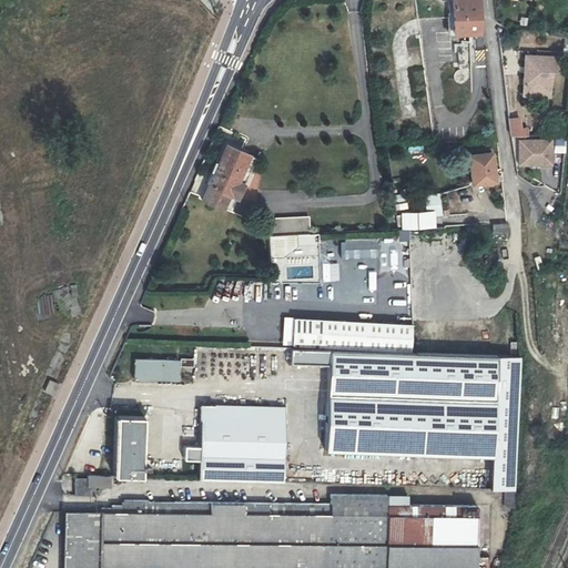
[(477,33),(476,0),(452,0),(453,33),(477,33)]
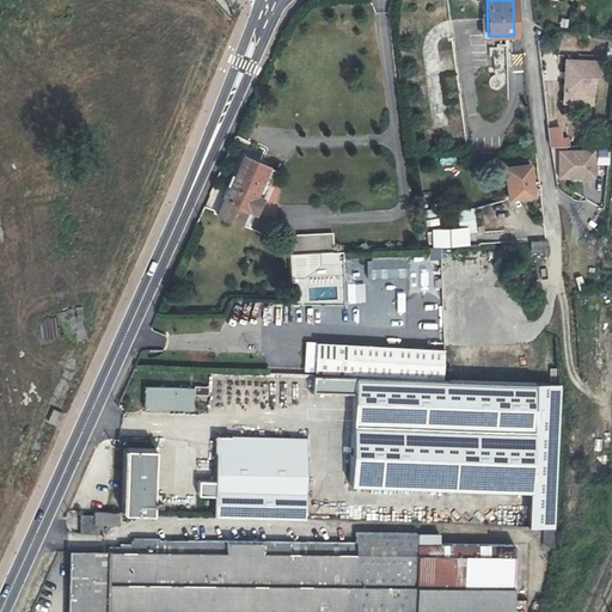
[(595,62),(565,60),(564,102),(589,104),(592,75),(595,75),(595,62)]
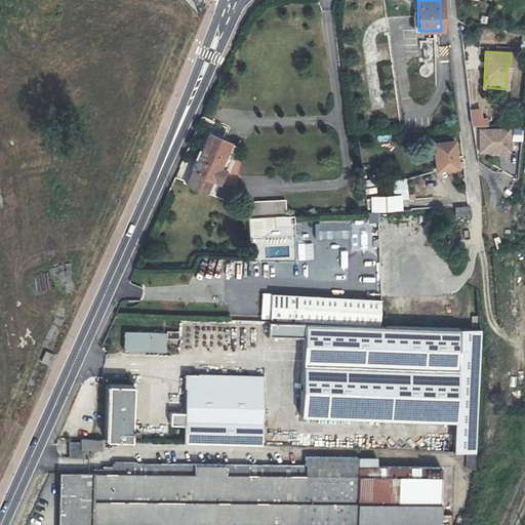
[(480,109),(471,110),(473,125),(487,126),(488,119),(481,118),(480,109)]
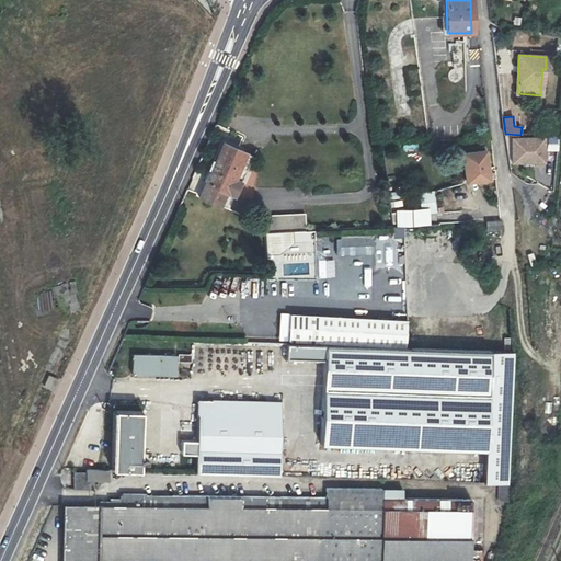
[(512,138),(511,164),(546,165),(547,138),(512,138)]
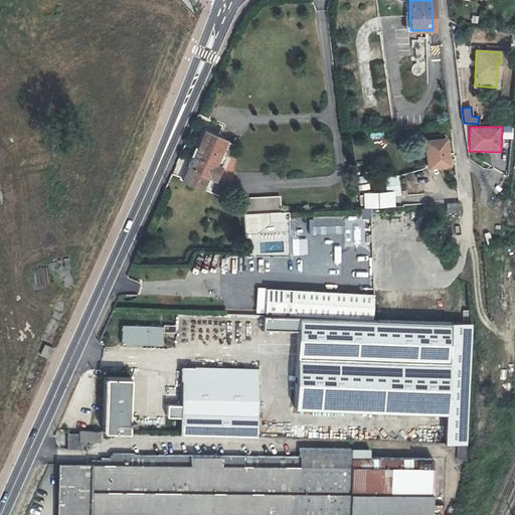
[(203,132),(187,168),(207,175),(213,178),(229,143),(203,132)]
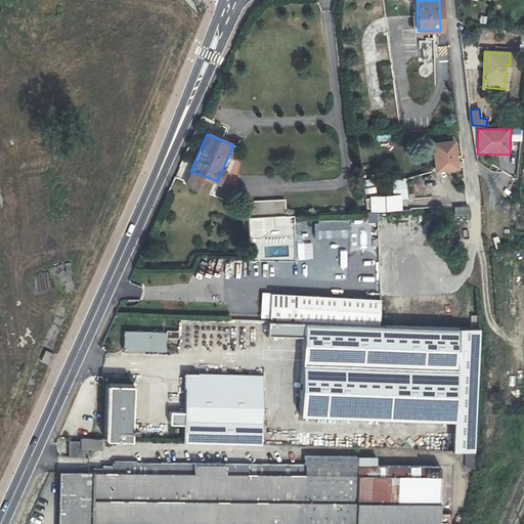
[(452,142),(433,144),(436,170),(456,168),(452,142)]
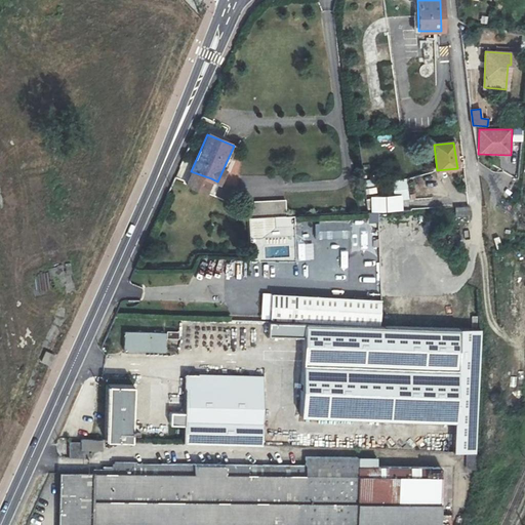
[(187,182),(206,190),(211,178),(191,171),(187,182)]
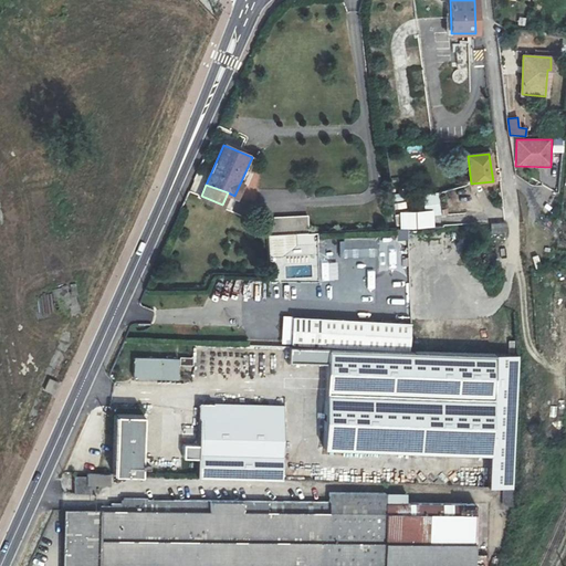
[(241,201),(248,203),(254,189),(249,186),(241,201)]
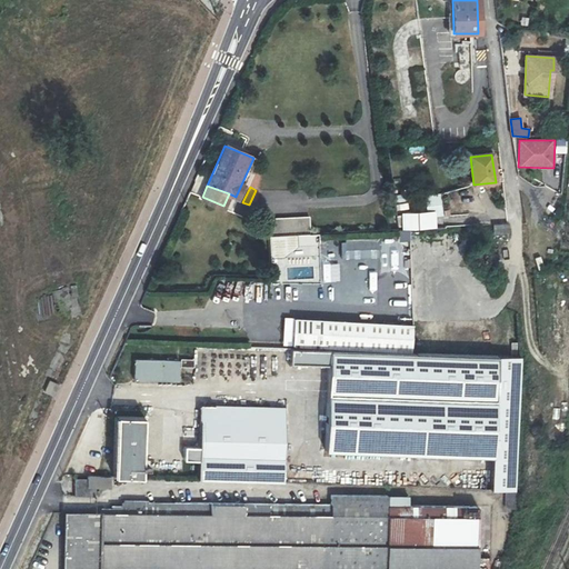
[(399,231),(437,229),(437,217),(442,217),(441,195),(427,196),(428,212),(398,213),(399,231)]
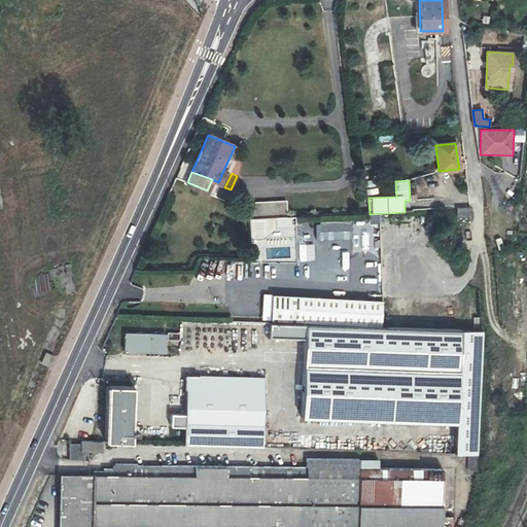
[(206,192),(207,190),(187,182),(186,185),(206,192)]
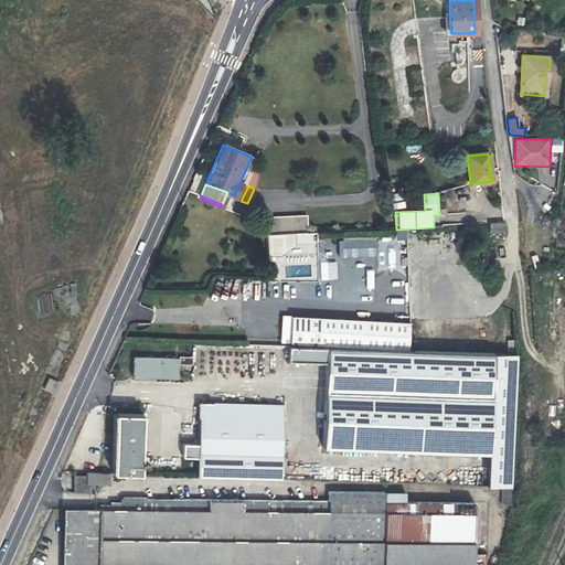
[(265,219),(266,235),(306,233),(306,217),(265,219)]
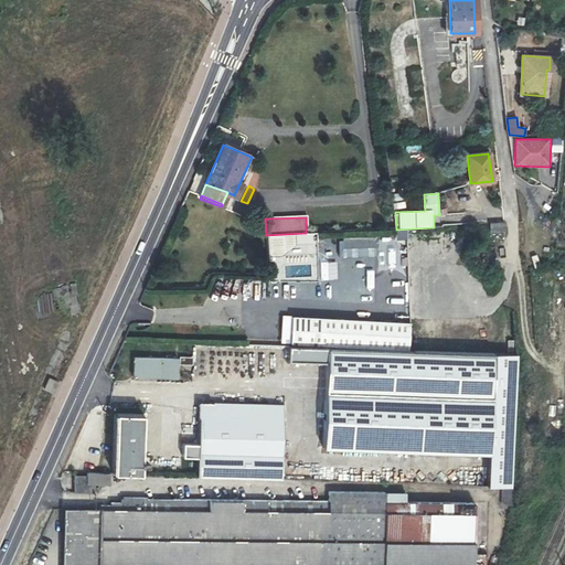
[(503,233),(505,233),(504,223),(490,224),(490,240),(503,238),(503,233)]
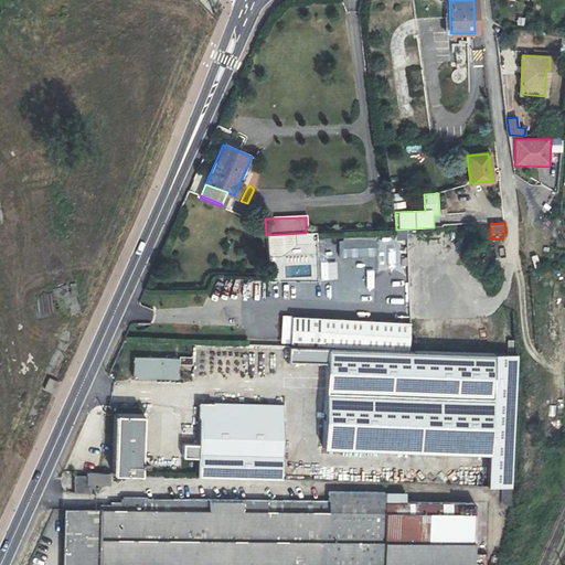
[(407,232),(317,240),(318,255),(329,254),(330,262),(348,259),(349,268),(355,268),(355,258),(369,257),(368,247),(408,243),(407,232)]
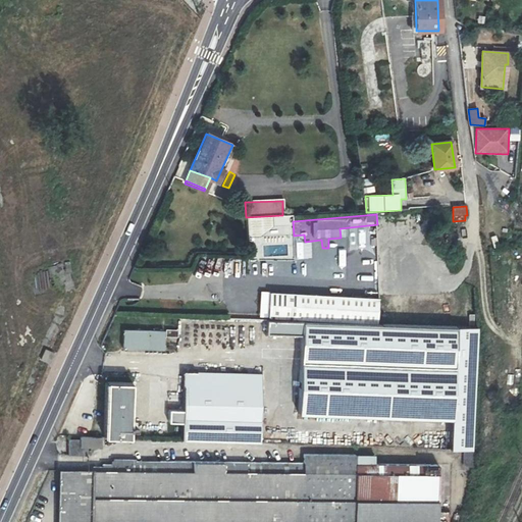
[(48,272),(35,272),(36,291),(48,291),(48,272)]
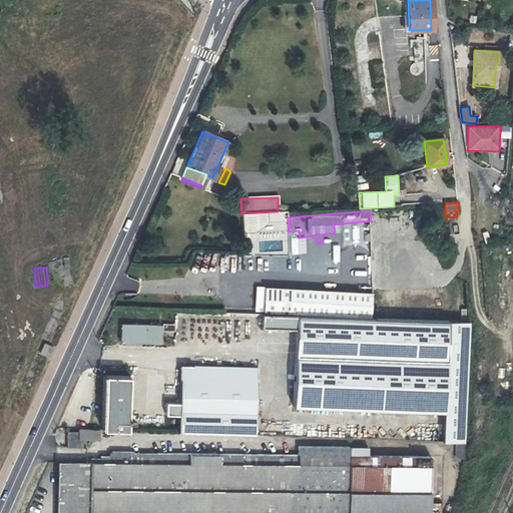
[(373,293),(291,290),(290,315),(374,318),(373,293)]
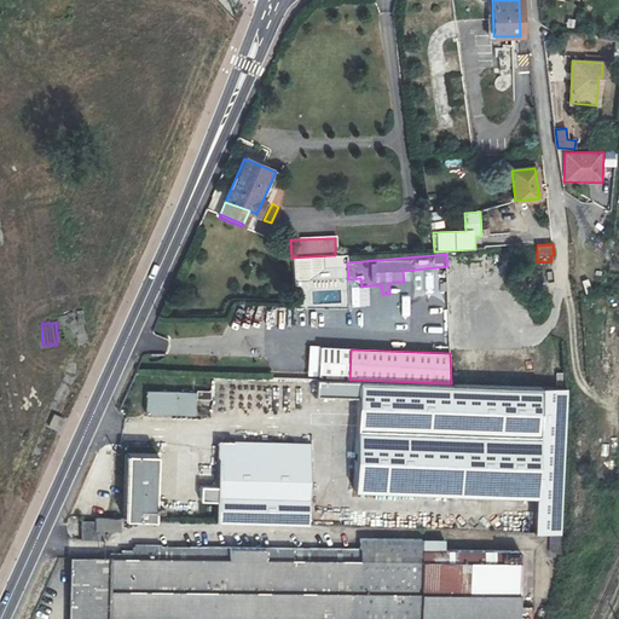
[(536,499),(541,388),(316,380),(316,395),(356,397),(354,492),(536,499)]
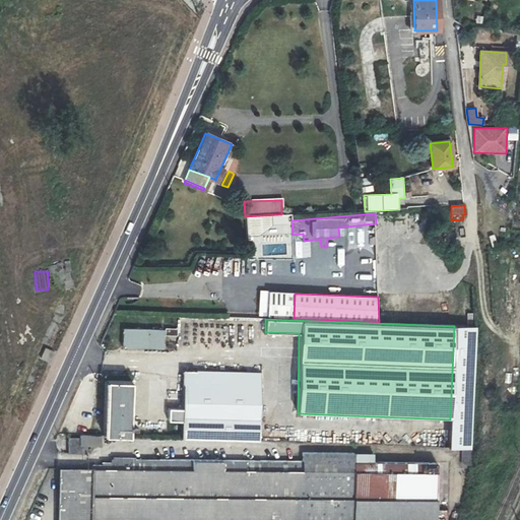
[(475,327),(454,326),(450,419),(449,448),(470,449),(475,327)]
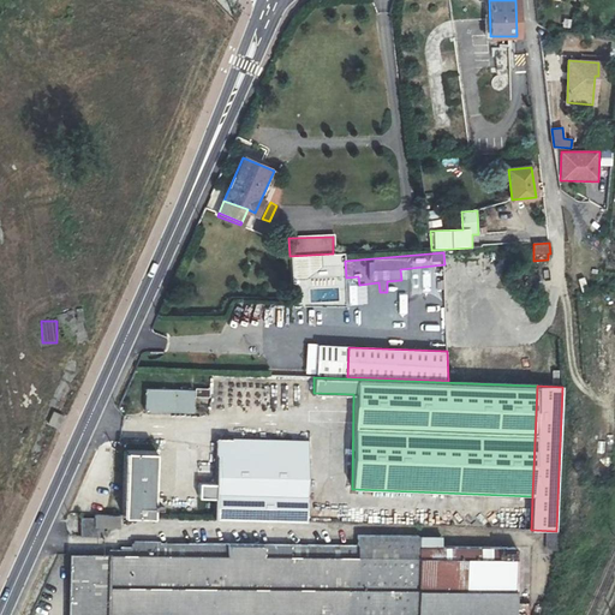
[(144,390),(144,412),(191,412),(191,390),(144,390)]
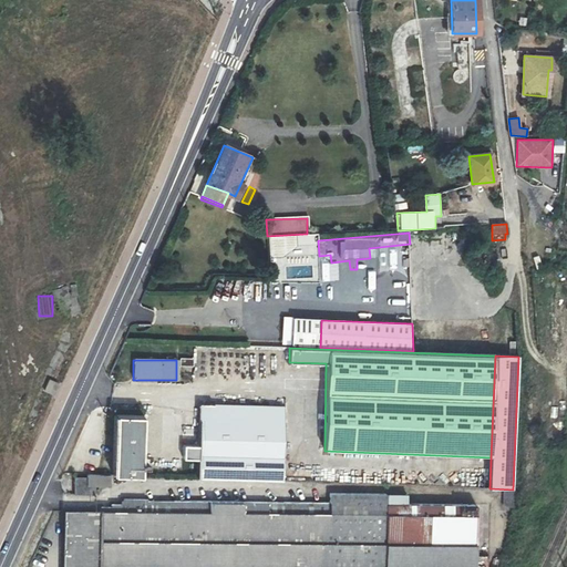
[(44,393),(55,395),(59,382),(48,380),(44,393)]
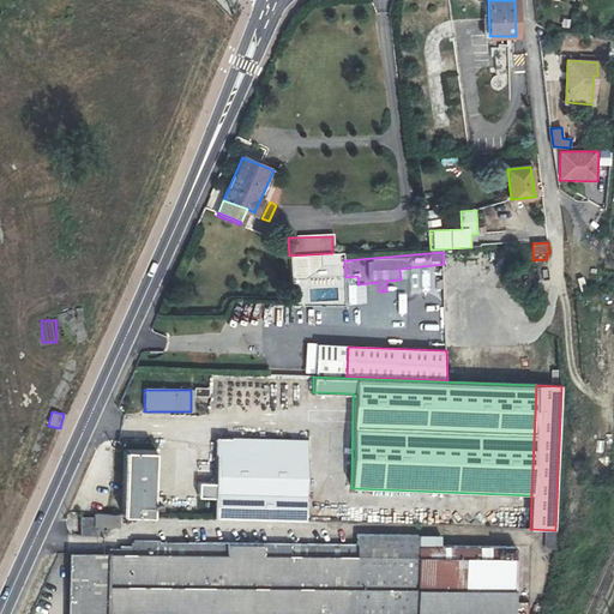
[(247,519),(305,522),(306,440),(215,438),(215,483),(199,482),(199,498),(214,497),(214,518),(247,519)]
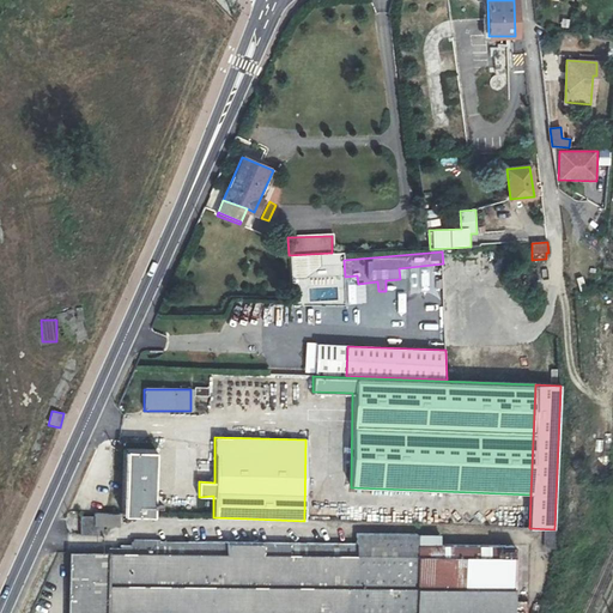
[(123,515),(152,516),(152,504),(161,505),(159,497),(153,497),(153,478),(161,478),(161,471),(153,469),(153,451),(126,450),(123,515)]
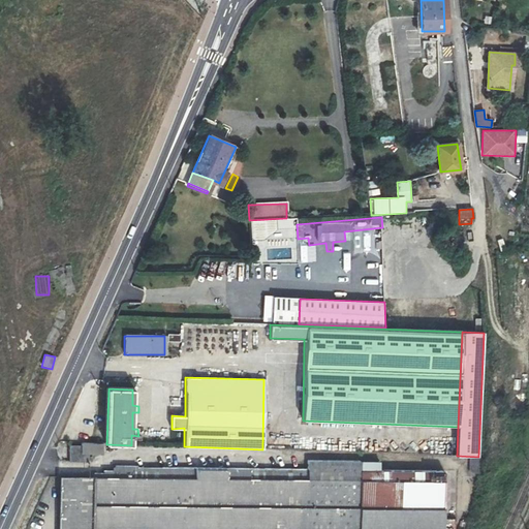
[(102,444),(81,443),(81,446),(69,446),(69,461),(88,462),(88,454),(101,454),(102,444)]
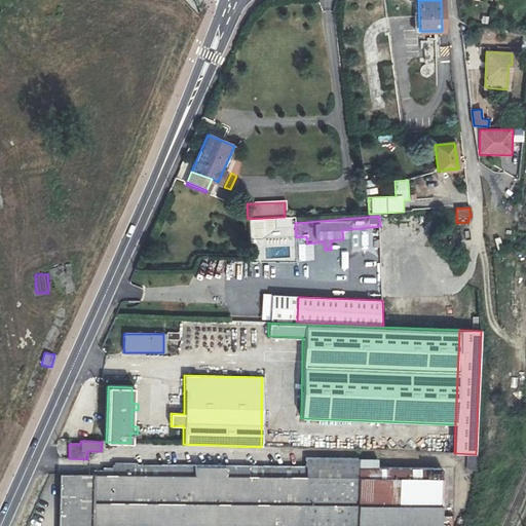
[(467,471),(476,472),(477,456),(468,456),(467,471)]
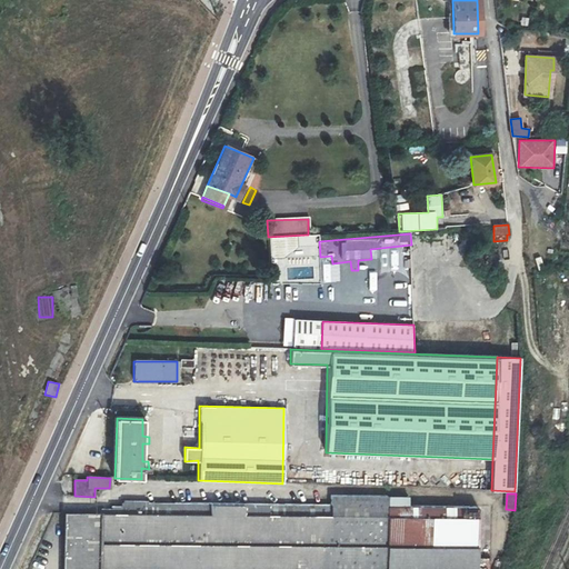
[(331,495),(330,505),(330,515),(269,513),(269,503),(210,502),(210,513),(110,513),(63,513),(62,568),(385,568),(387,496),(331,495)]
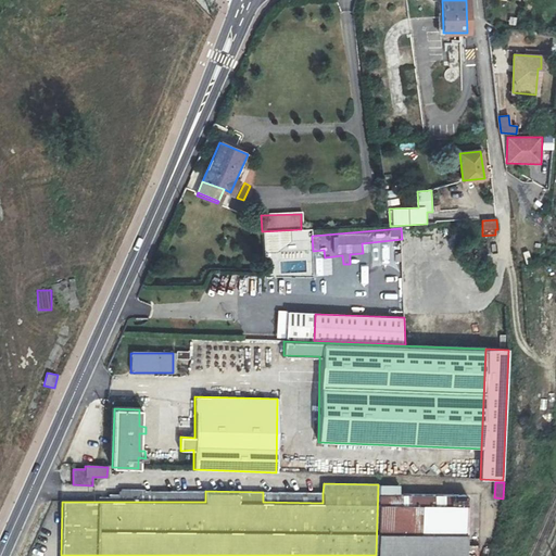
[(399,485),(378,484),(376,555),(477,555),(478,538),(475,538),(476,498),(465,500),(465,495),(399,494),(399,485)]
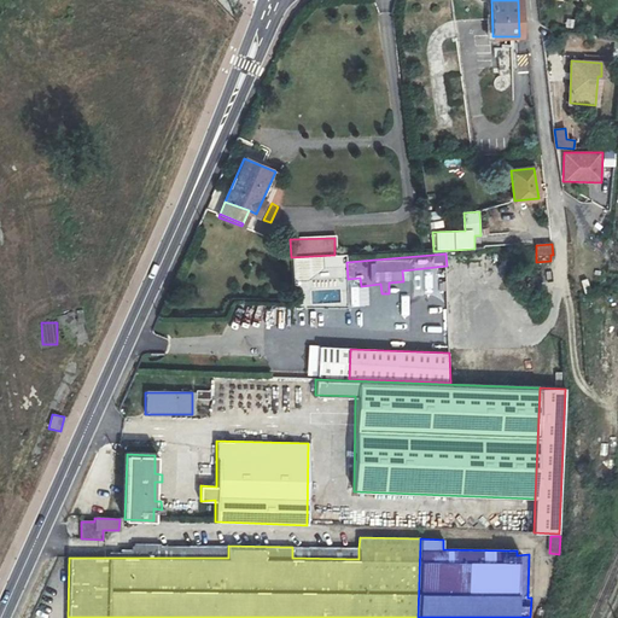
[(228,558),(228,546),(133,544),(133,551),(120,549),(120,558),(228,558)]
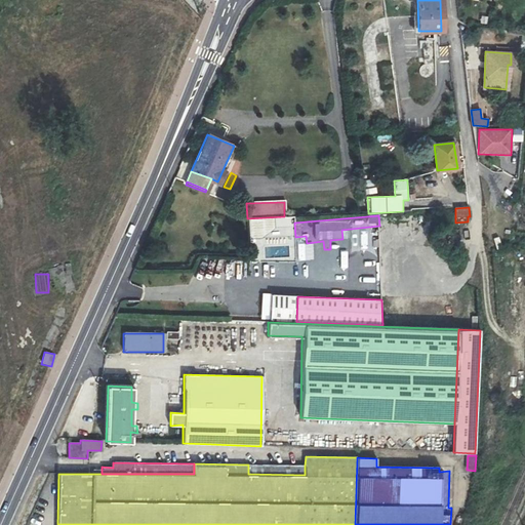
[(305,475),(305,466),(248,465),(248,474),(305,475)]
